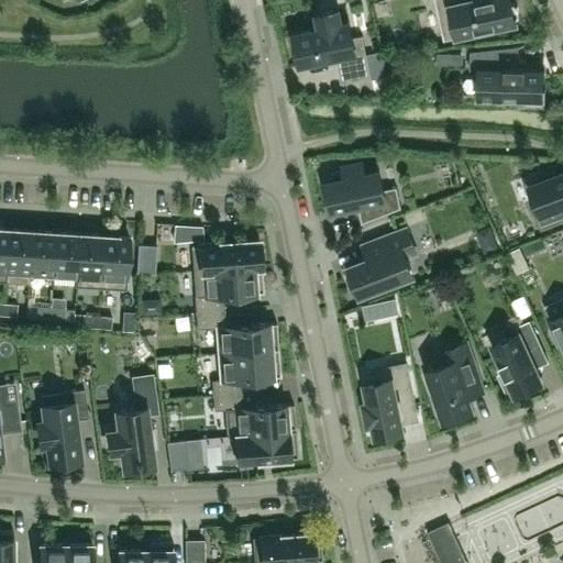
[(496,25),(515,21),(515,20),(519,17),(517,3),(510,2),(509,0),(437,0),(445,36),(476,29),(477,33),(497,30),(496,25)]
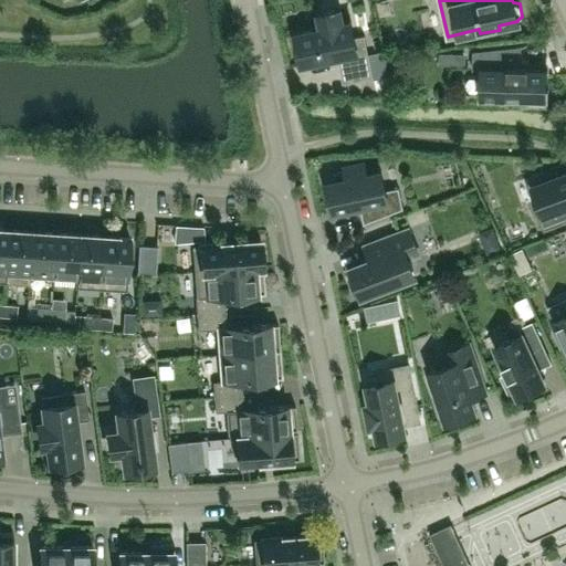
[(343,82),(373,76),(365,34),(354,37),(350,22),(343,23),(339,9),(318,13),(322,28),(296,33),(303,63),(337,56),(343,82)]
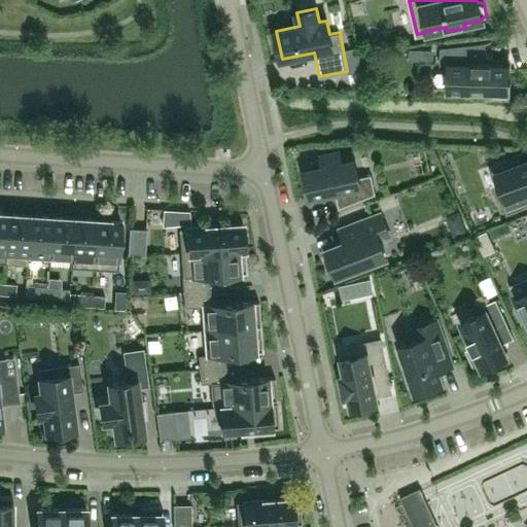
[(507,91),(507,62),(487,61),(485,41),(440,46),(440,64),(449,64),(449,88),(434,86),(434,89),(507,91)]
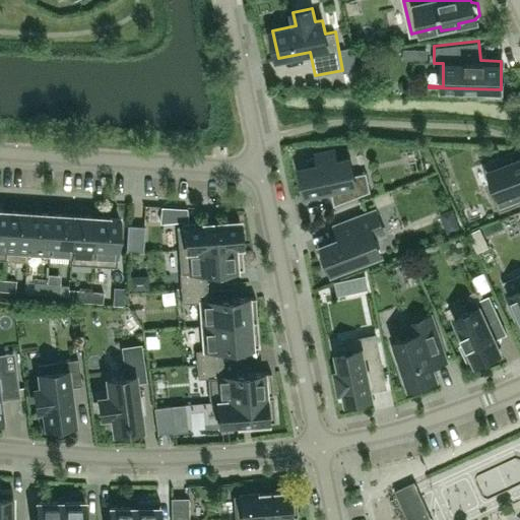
[(428,60),(428,49),(403,49),(403,60),(428,60)]
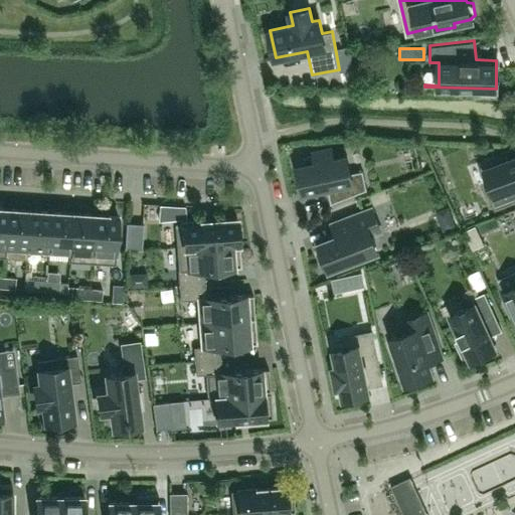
[(351,172),(347,155),(332,158),(330,148),(314,151),(315,153),(314,153),(311,154),(308,156),(306,157),(305,158),(304,160),(302,162),(301,164),(298,165),(304,192),(332,186),(335,199),(331,201),(331,202),(367,189),(363,170),(351,172)]
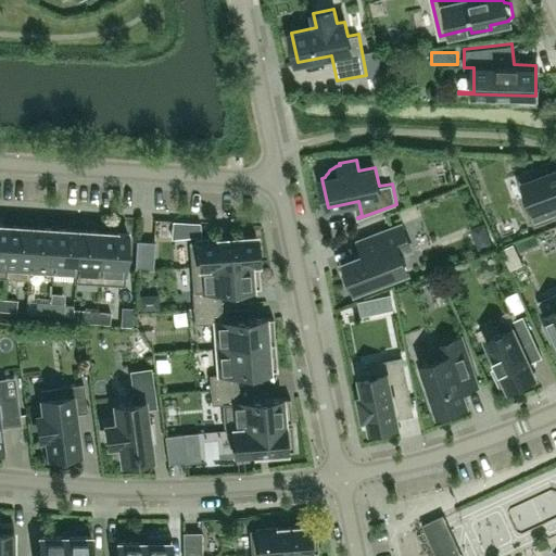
[(547,166),(521,176),(529,196),(523,197),(534,225),(555,216),(555,168),(550,172),(547,166)]
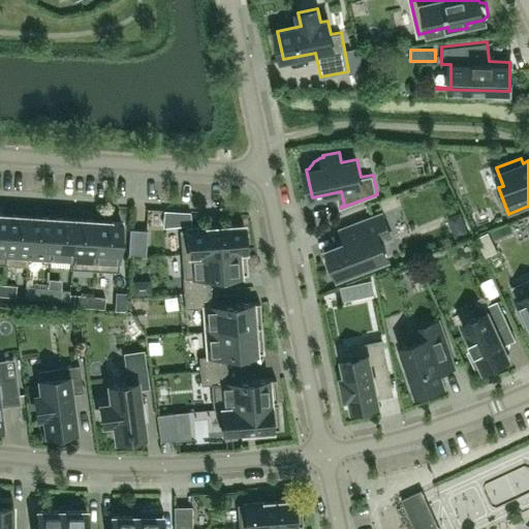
[(448,216),(447,219),(455,238),(468,231),(460,211),(448,216)]
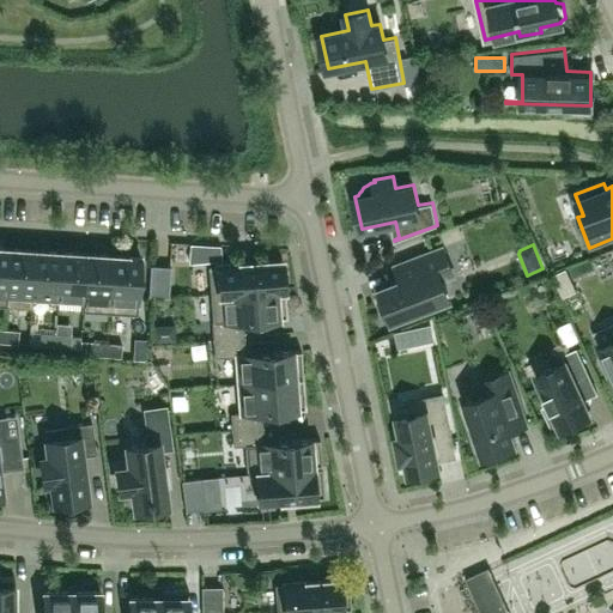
[(431,304),(449,297),(442,279),(453,274),(442,247),(396,265),(402,280),(381,289),(383,296),(378,297),(386,314),(389,311),(393,319),(411,311),(412,316),(432,308),(431,304)]
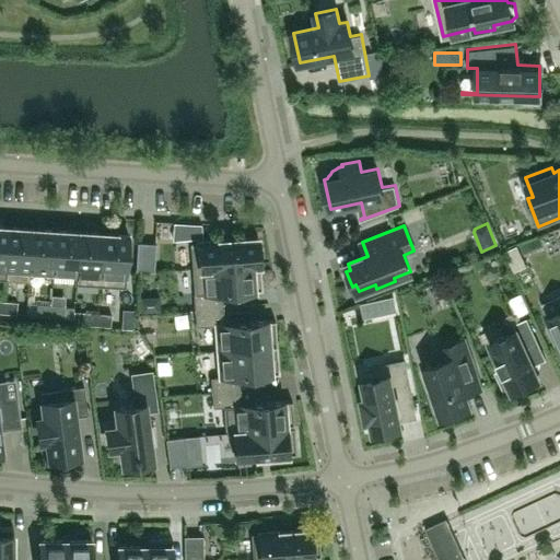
[(28,272),(32,229),(8,226),(4,279),(28,280),(28,272)]
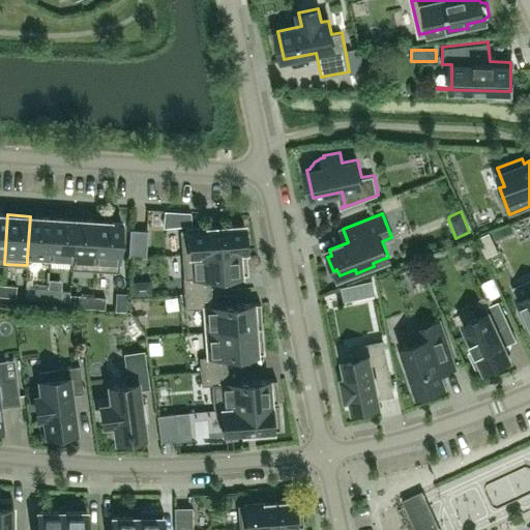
[(50,259),(53,217),(30,216),(27,258),(50,259)]
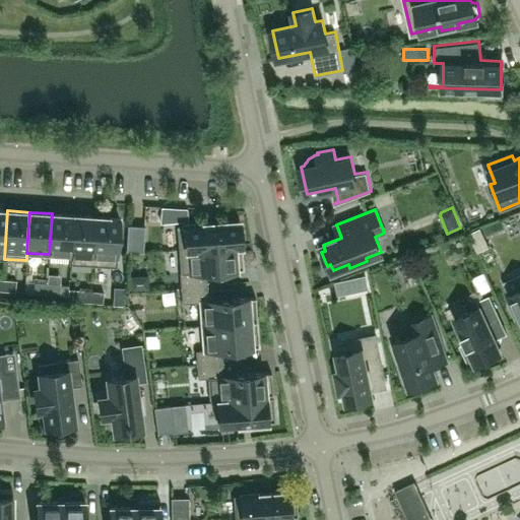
[(70,263),(74,215),(52,213),(49,254),(68,256),(68,263),(70,263)]
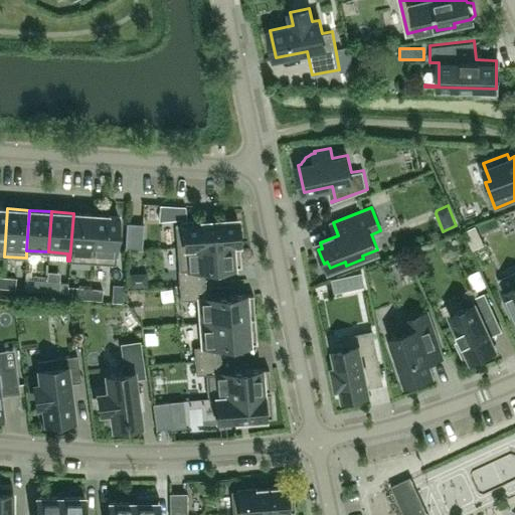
[(92,262),(95,214),(73,213),(69,261),(92,262)]
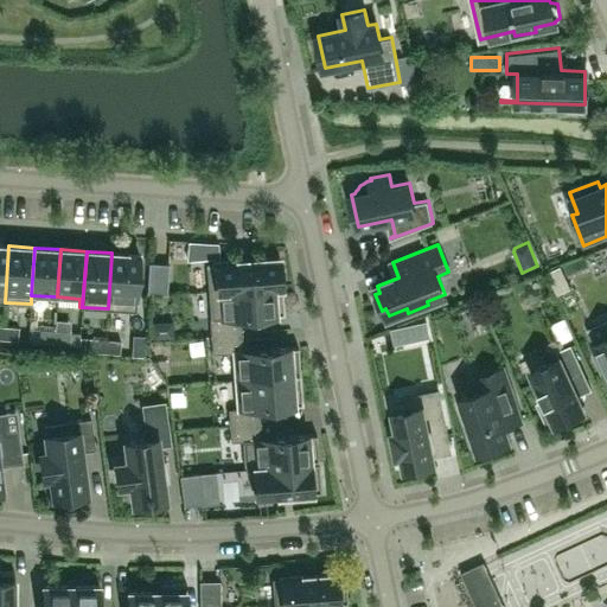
[(139,254),(112,253),(108,308),(135,311),(139,254)]
